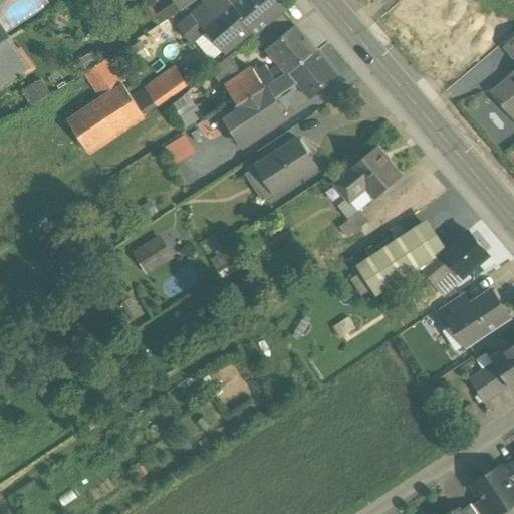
[(180,0),(176,4),(182,11),(198,0),(180,0)]
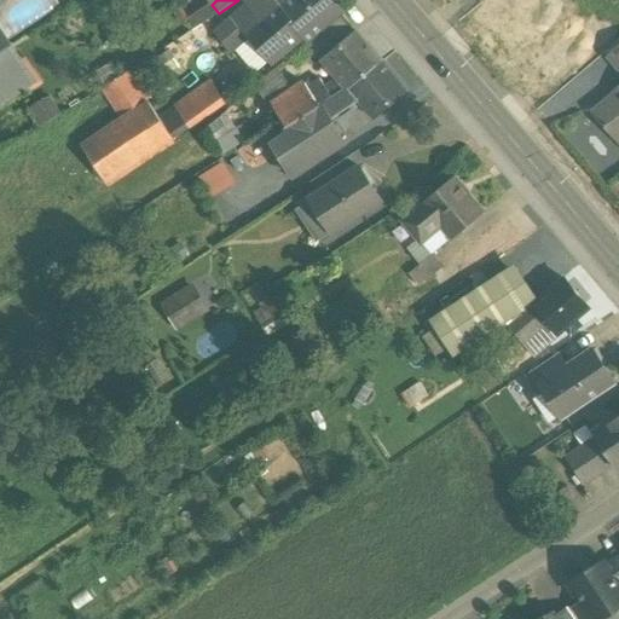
[(248,0),(256,10),(268,0),(248,0)]
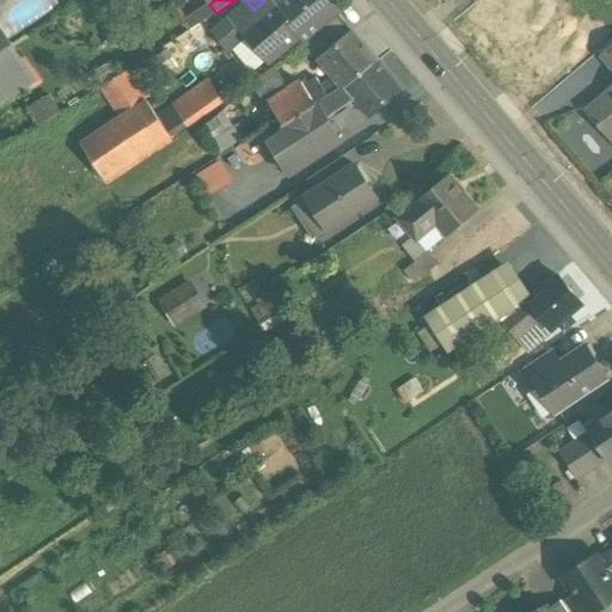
[(265,0),(254,10),(263,20),(258,24),(255,28),(279,56),(300,37),(305,42),(336,16),(323,0),(265,0)]
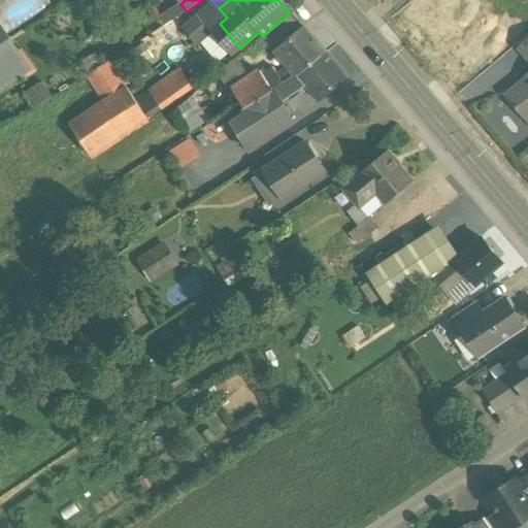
[(211,7),(189,28),(200,41),(220,24),(223,21),(211,7)]
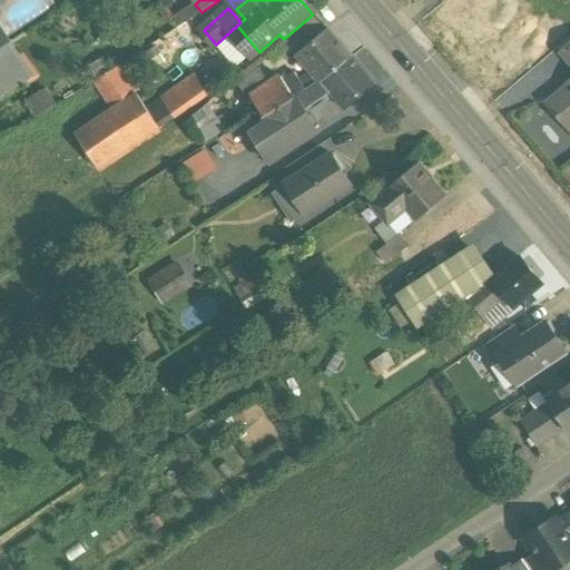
[(313,15),(284,39),(294,50),(324,26),(314,13),(313,15)]
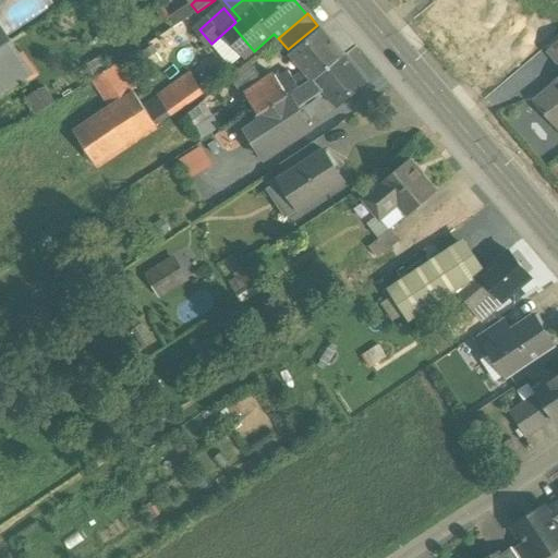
[(317,25),(288,49),(306,72),(313,80),(314,81),(343,57),(317,25)]
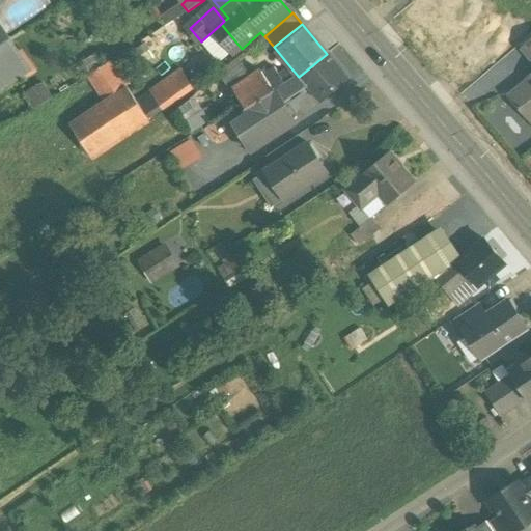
[(0,27),(0,89),(29,71),(0,27)]
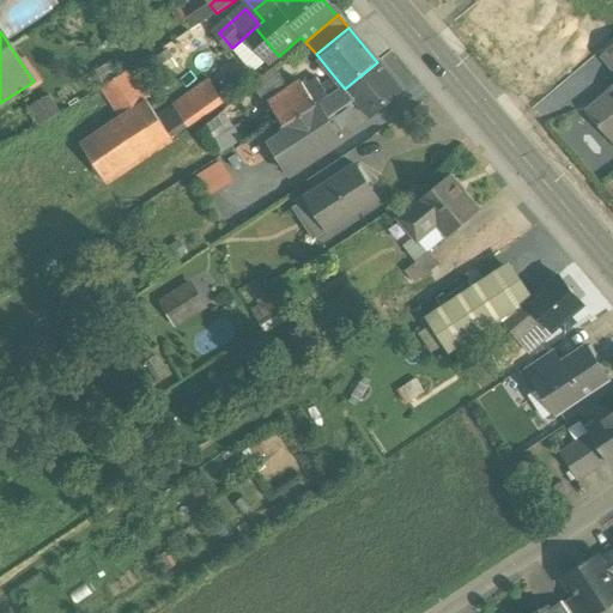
[(377,62),(345,89),(354,101),(370,119),(402,92),(377,62)]
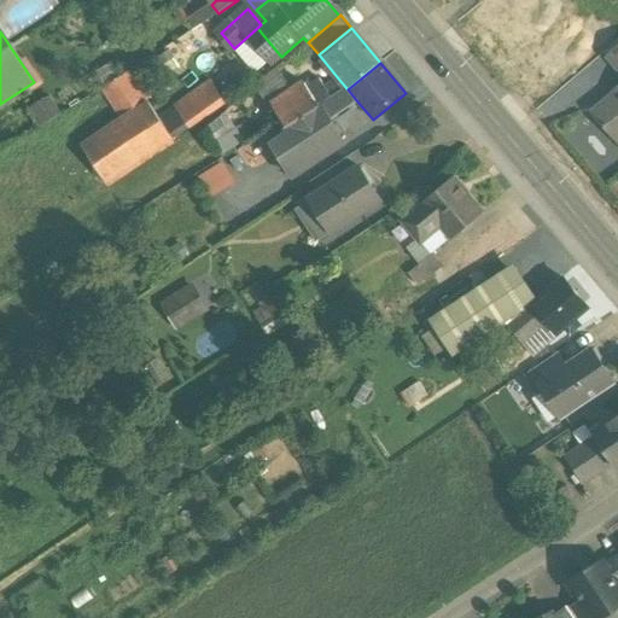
[(290,95),(273,71),(257,86),(273,108),(290,95)]
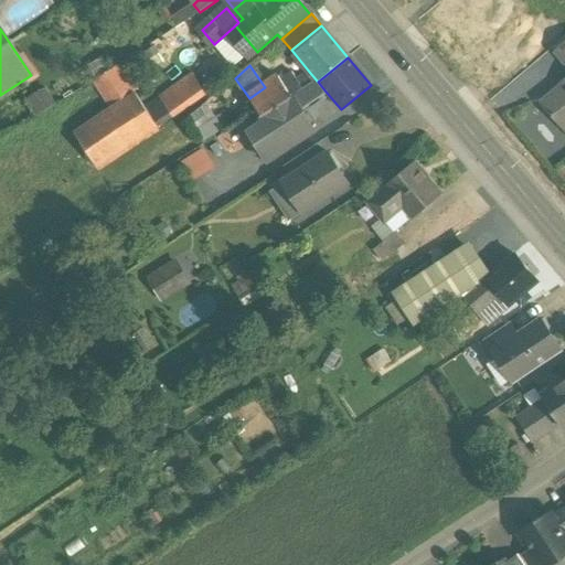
[(136,95),(75,136),(97,170),(216,89),(202,68),(144,107),(136,95)]
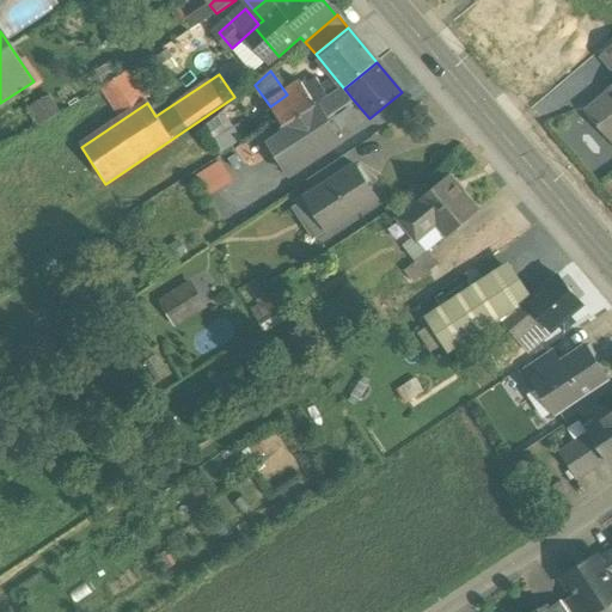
[(336,79),(320,87),(328,97),(343,87),(336,79)]
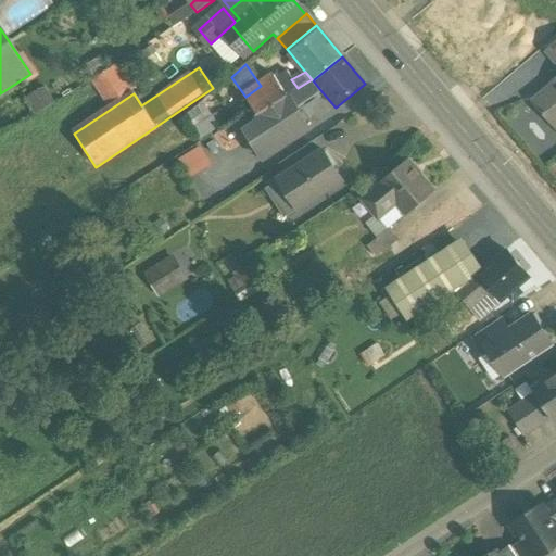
[(291,79),(287,74),(276,80),(277,80),(286,96),(298,88),(291,79)]
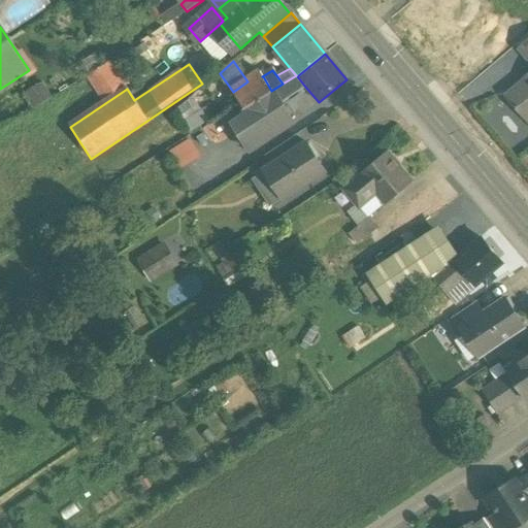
[(271,91),(263,76),(262,76),(261,73),(248,81),(233,92),(243,108),(271,91)]
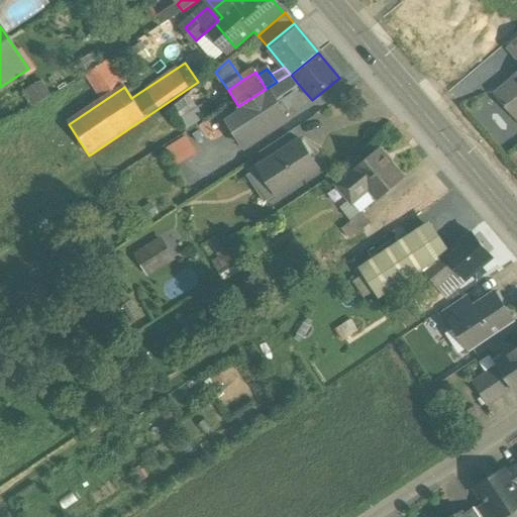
[(266,89),(238,106),(243,114),(228,122),(243,147),(286,119),(275,102),(299,85),(291,75),(290,74),(277,82),(266,89)]
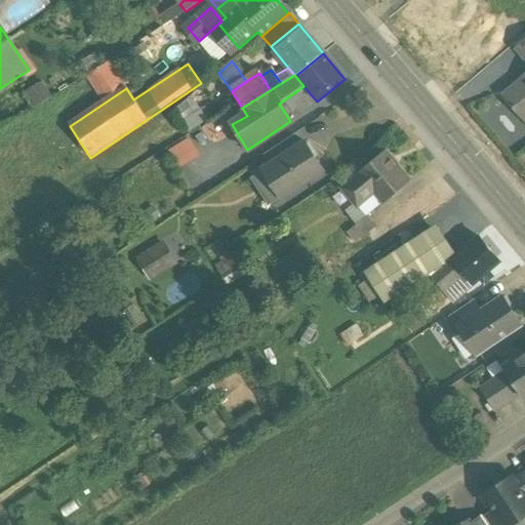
[(524,75),(522,78),(524,80),(505,95),(520,114),(524,109),(524,75)]
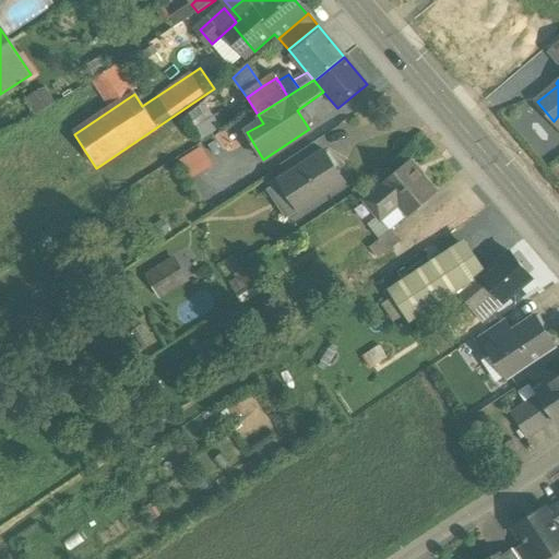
[(205,137),(222,125),(210,109),(193,121),(205,137)]
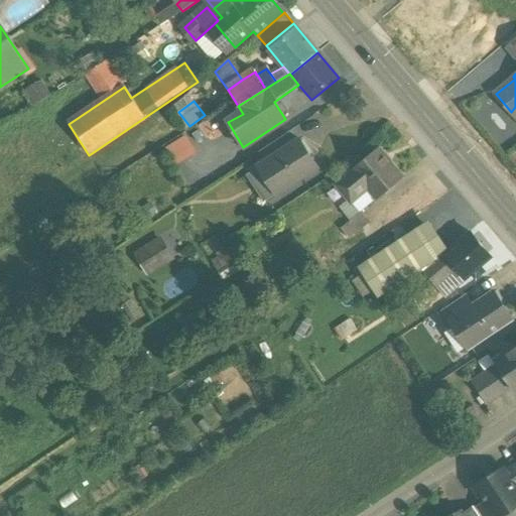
[(287,133),(260,151),(267,162),(294,144),(287,133)]
